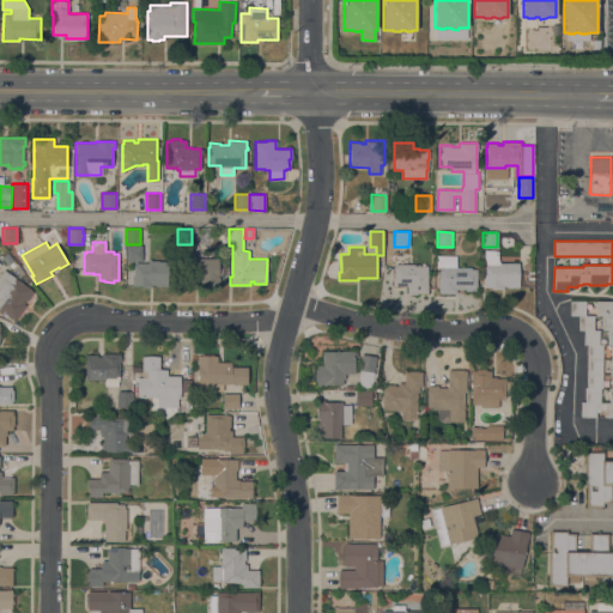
[(141,246),(141,261),(127,261),(127,246),(141,246)]
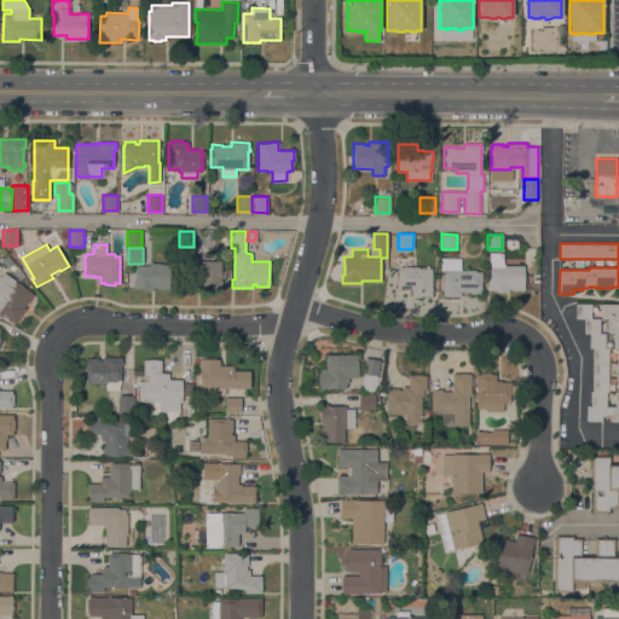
[(525,265),(524,290),(513,290),(513,289),(508,289),(508,291),(497,291),(497,290),(489,290),(489,279),(490,279),(490,261),(490,252),(503,253),(503,260),(504,265),(525,265)]
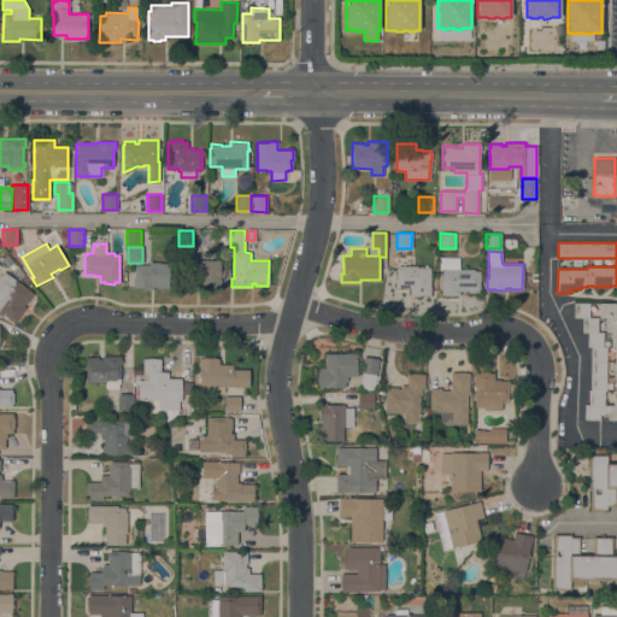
[(405,253),(405,265),(422,265),(422,268),(432,268),(430,295),(419,294),(419,297),(410,295),(410,288),(394,288),(395,278),(397,280),(397,269),(393,269),(393,253),(405,253)]
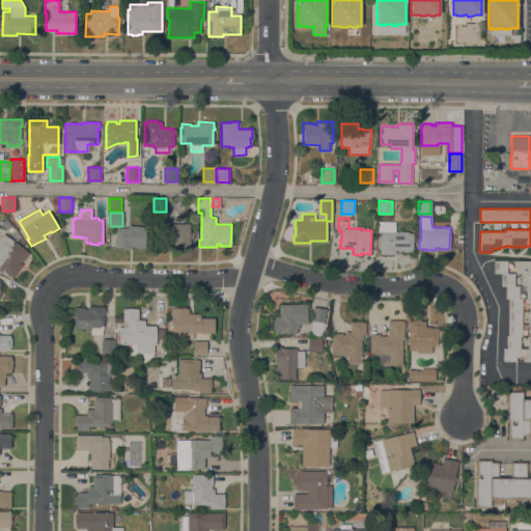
[(1,223),(5,220),(10,226),(6,229),(1,223)]
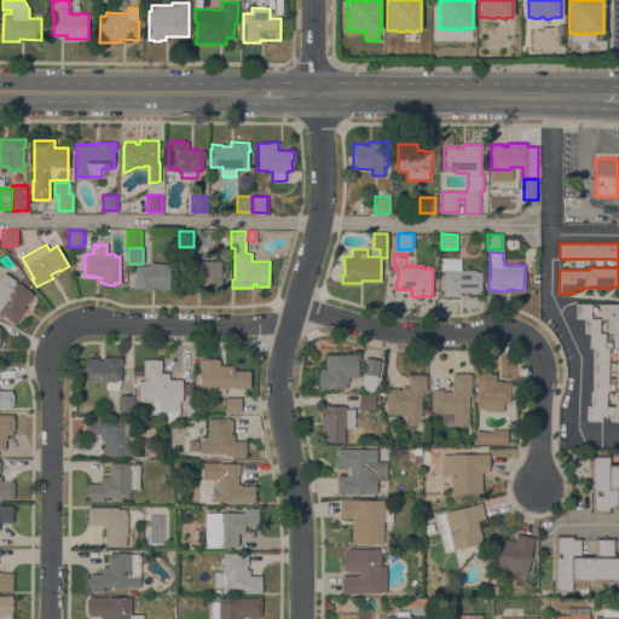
[(462,258),(462,270),(476,270),(476,271),(484,271),(484,279),(481,279),(481,284),(484,284),(484,294),(470,293),(470,291),(461,291),(461,296),(443,296),(443,290),(441,290),(441,288),(444,288),(444,270),(440,270),(440,258),(462,258)]
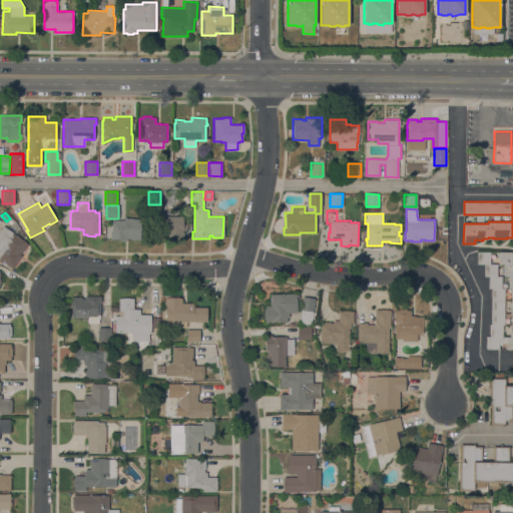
[(182,240),(172,240),(167,232),(158,225),(158,215),(182,215),(182,240)]
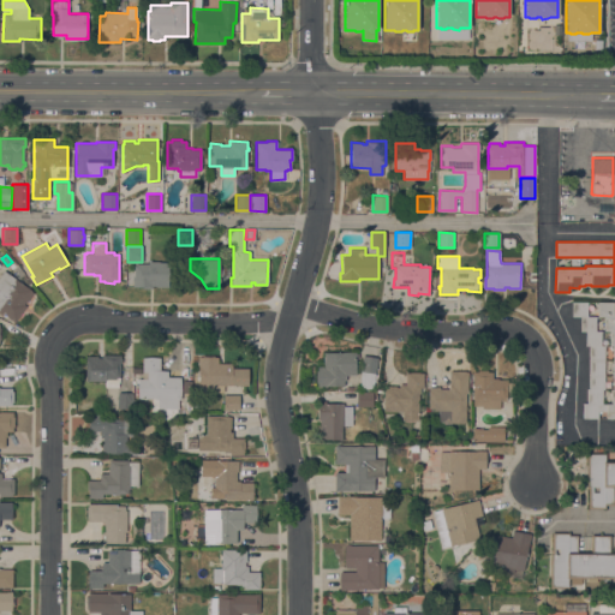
[(159,261),(159,262),(168,262),(168,287),(156,286),(156,285),(153,285),(153,288),(142,288),(142,286),(132,286),(132,276),(133,276),(135,264),(135,263),(148,263),(148,261),(159,261)]
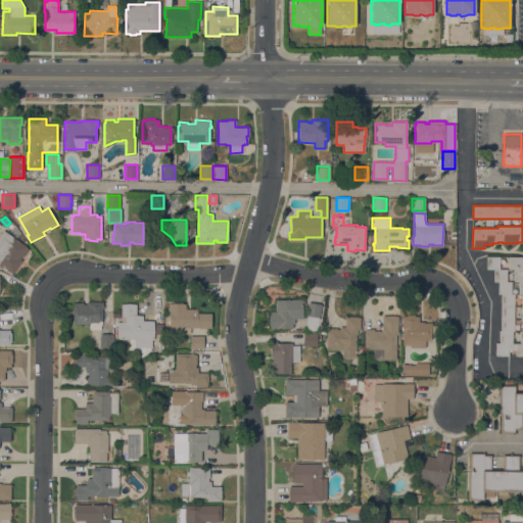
[(17,235),(11,229),(14,226),(19,233),(17,235)]
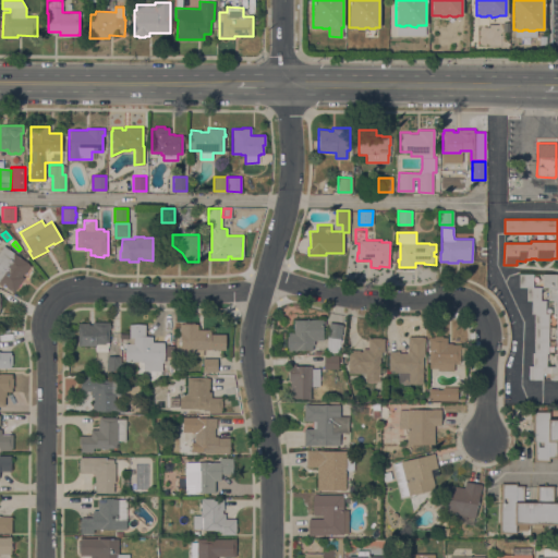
[(0,250),(3,245),(31,265),(25,274),(23,273),(21,276),(23,277),(13,292),(7,288),(8,287),(3,283),(3,284),(2,283),(1,284),(0,283),(0,250)]
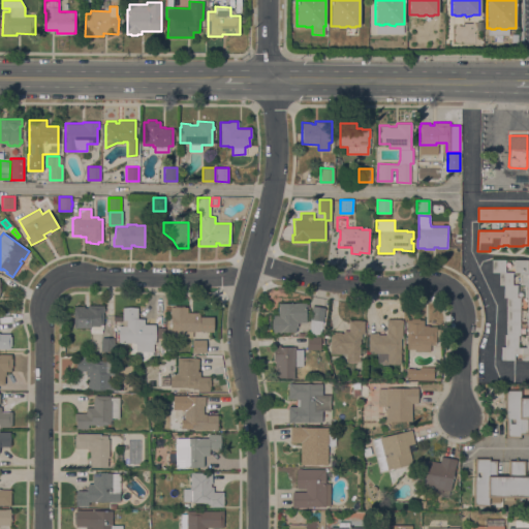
[(528,298),(525,298),(525,284),(520,284),(520,272),(514,272),(514,259),(526,259),(526,257),(528,257),(528,360),(521,360),(521,347),(525,347),(526,335),(527,335),(528,298)]
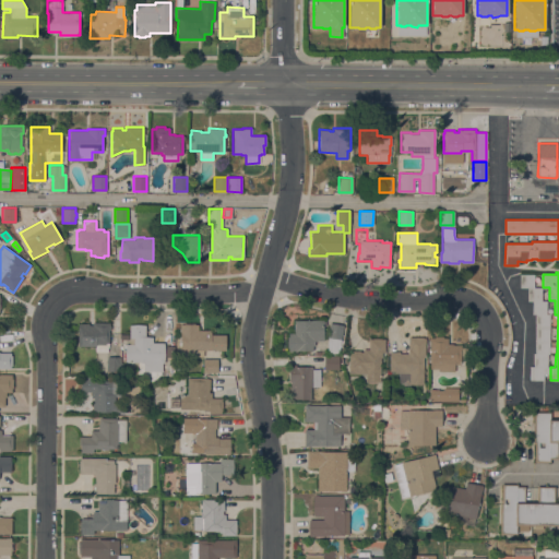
[(536,313),(533,313),(533,300),(527,300),(527,287),(520,287),(520,274),(534,274),(534,287),(542,287),(542,300),(546,300),(546,313),(549,313),(549,354),(548,354),(547,373),(544,373),(544,380),(530,380),(530,366),(534,367),(534,353),(535,353),(536,313)]
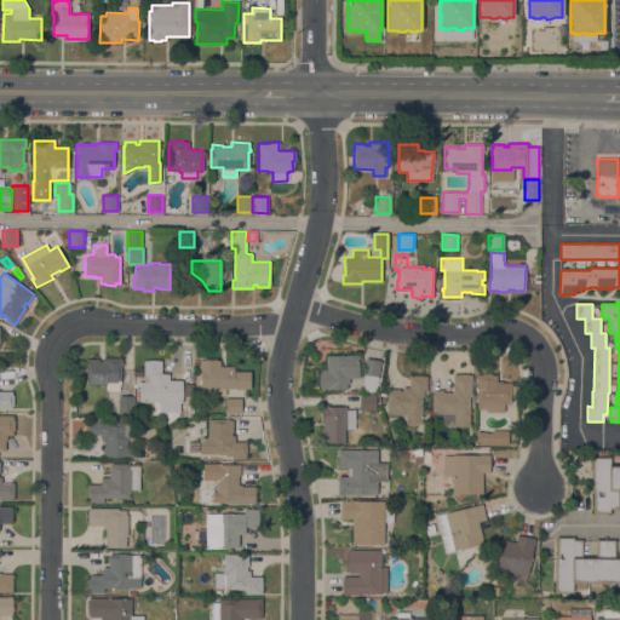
[(357,355),(357,356),(361,356),(361,361),(359,361),(359,378),(349,378),(349,384),(346,384),(346,389),(320,389),(320,369),(326,369),(326,355),(357,355)]
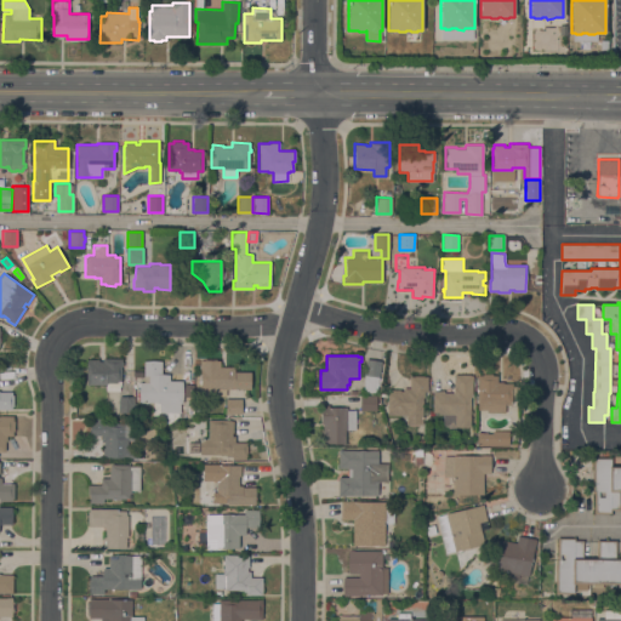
[(106,391),(106,385),(86,385),(86,362),(87,362),(87,359),(98,359),(98,362),(102,362),(102,358),(123,358),(121,374),(121,381),(119,391),(106,391)]
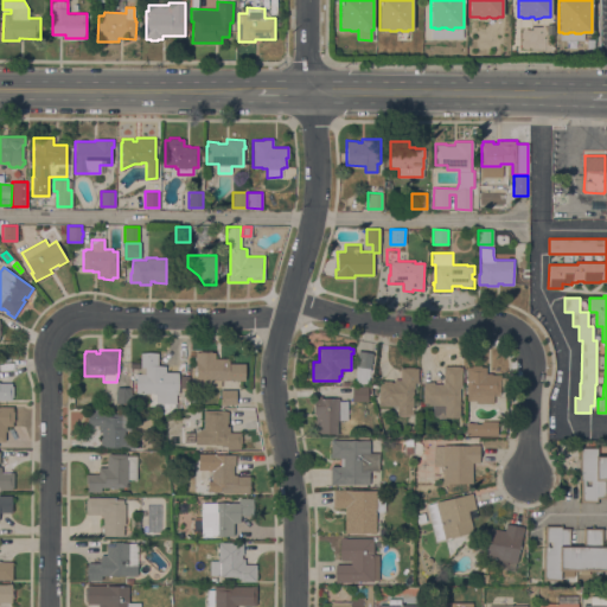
[(358,351),(372,353),(370,369),(370,377),(368,383),(356,383),(356,366),(358,351)]
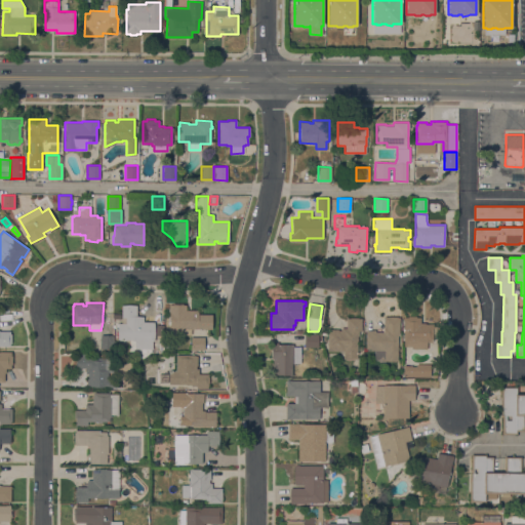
[(154,321),(154,340),(152,340),(152,348),(134,349),(134,341),(133,341),(132,339),(118,339),(117,323),(125,323),(125,317),(121,317),(121,305),(136,305),(136,316),(144,316),(144,322),(154,321)]
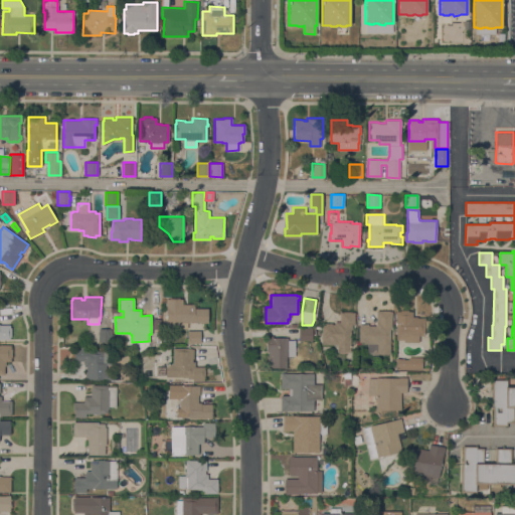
[(182,299),(182,304),(194,304),(194,308),(207,308),(207,323),(187,323),(187,328),(170,328),(170,330),(162,330),(162,324),(166,324),(166,299),(182,299)]
